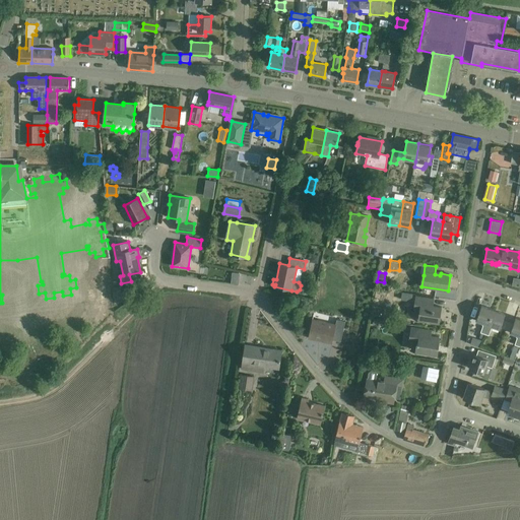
[(232,273),(231,285),(239,286),(240,274),(232,273)]
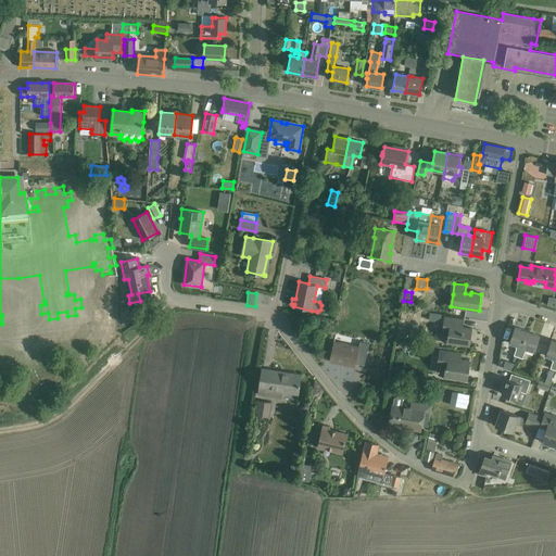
[(402,310),(401,320),(406,320),(406,316),(413,317),(414,312),(402,310)]
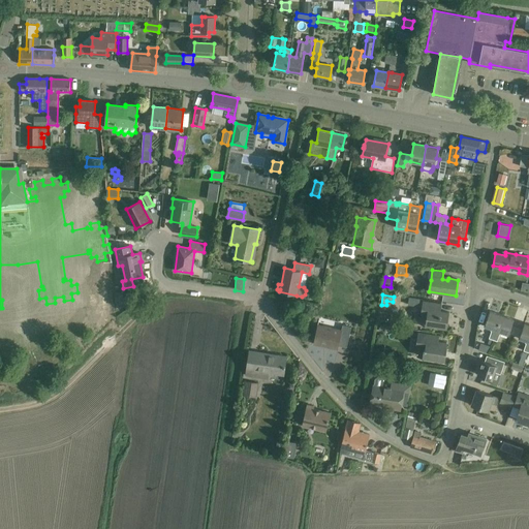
[(128,298),(116,301),(118,306),(129,304),(128,298)]
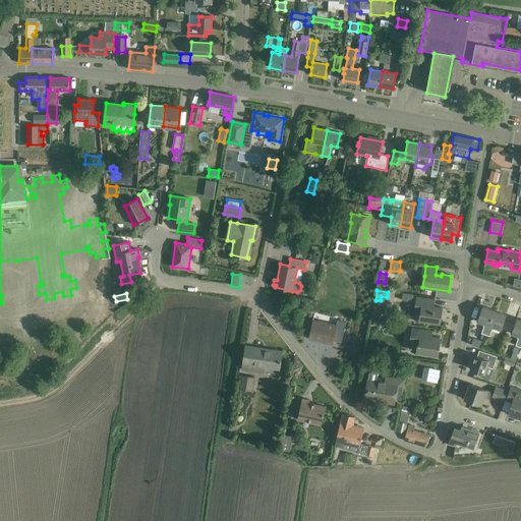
[(435,300),(424,298),(416,297),(414,310),(420,311),(419,321),(440,324),(442,307),(433,306),(435,300)]
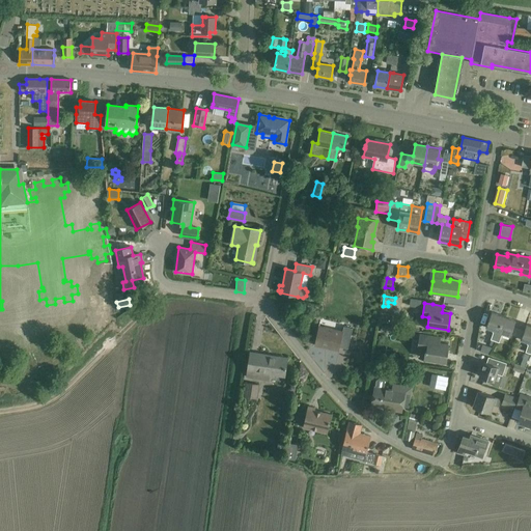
[(495,341),(504,316),(492,312),(486,328),(493,330),(493,332),(493,333),(491,339),(492,340),(490,345),(493,346),(495,341)]
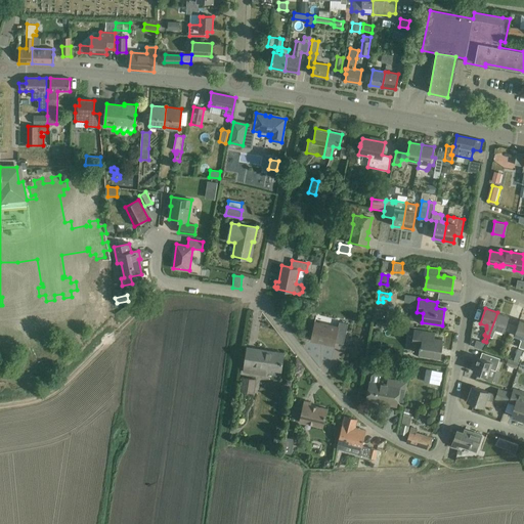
[(488,337),(492,338),(494,331),(496,332),(497,329),(504,331),(509,316),(497,312),(488,337)]
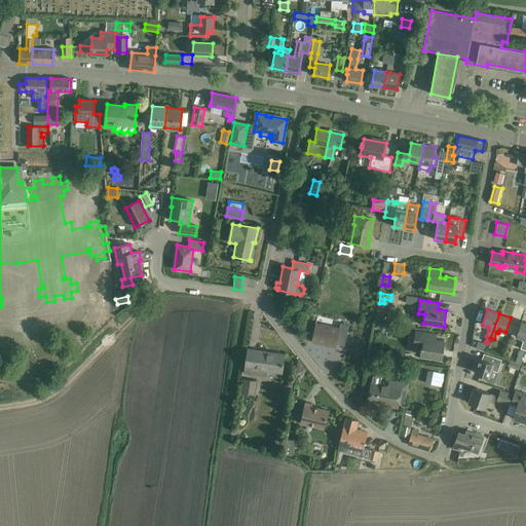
[(525,349),(525,345),(525,323),(522,322),(517,336),(523,338),(522,341),(523,342),(521,348),(525,349)]
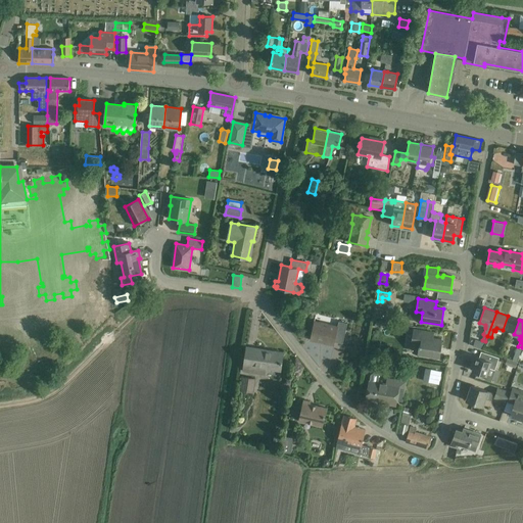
[(314,321),(310,340),(334,345),(334,342),(342,343),(347,324),(338,322),(337,327),(314,321)]
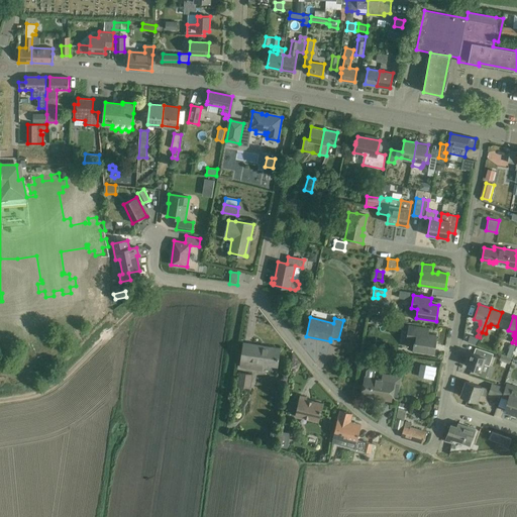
[(428,329),(418,327),(409,326),(407,339),(414,340),(413,348),(434,352),(436,335),(427,333),(428,329)]
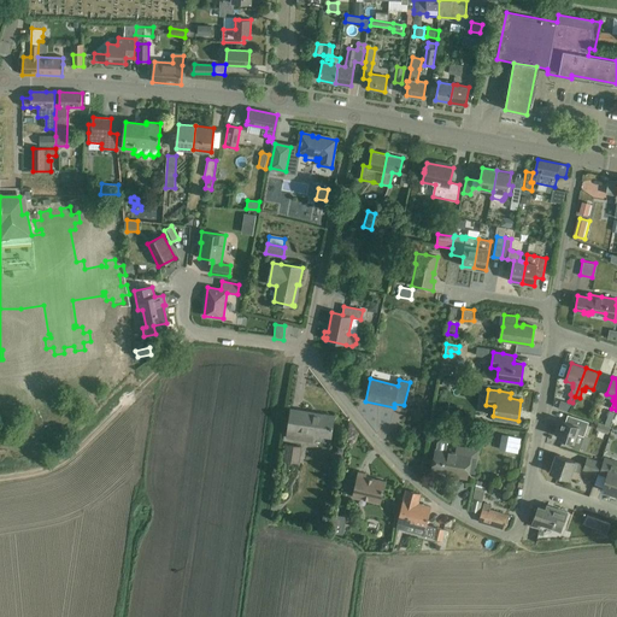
[(312,442),(315,434),(330,436),(334,417),(291,410),(288,430),(287,439),(312,442)]
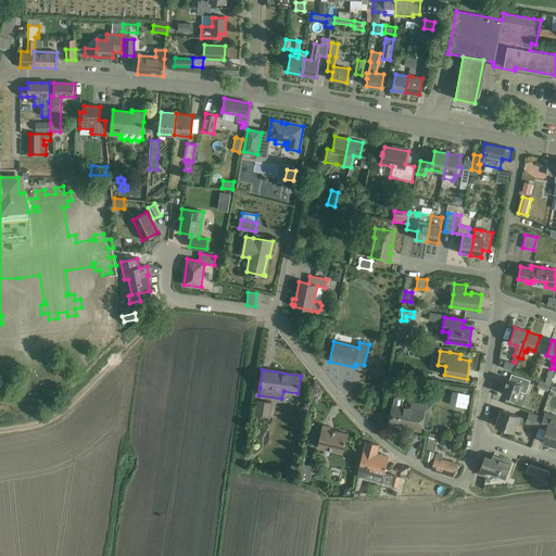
[(530,380),(521,377),(512,374),(509,380),(507,379),(502,393),(513,397),(517,399),(520,391),(526,393),(530,380)]
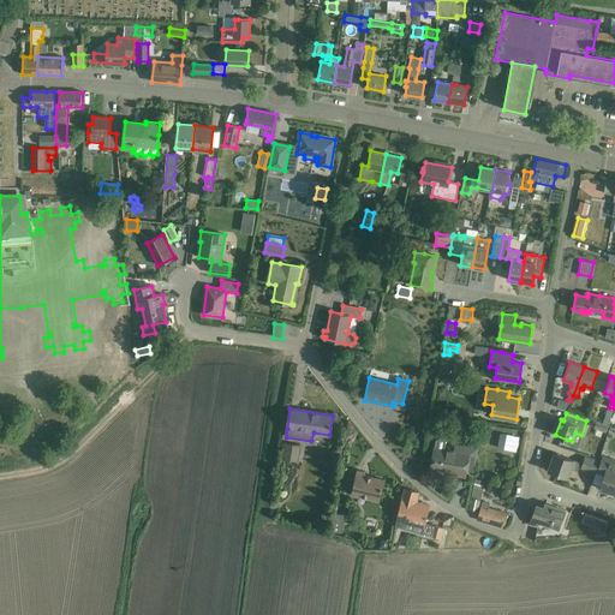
[(608,425),(607,425),(603,423),(597,421),(595,428),(605,431),(608,425)]
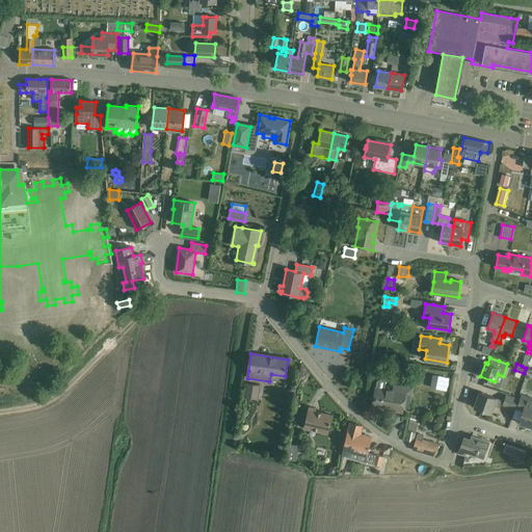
[(439,376),(435,389),(446,391),(449,378),(439,376)]
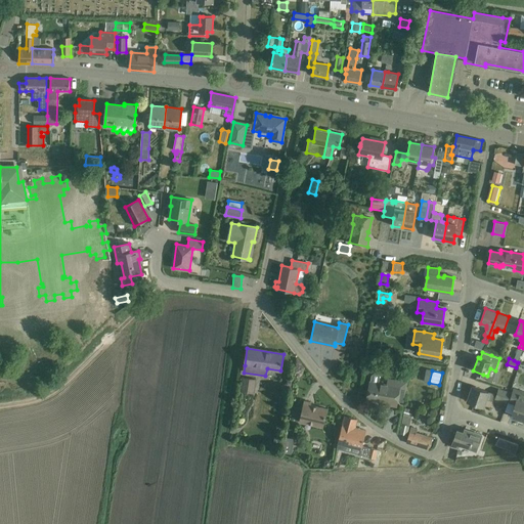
[(399,387),(379,384),(380,378),(378,375),(375,375),(372,376),(370,382),(369,382),(366,399),(381,402),(381,400),(389,401),(388,405),(396,406),(399,387)]
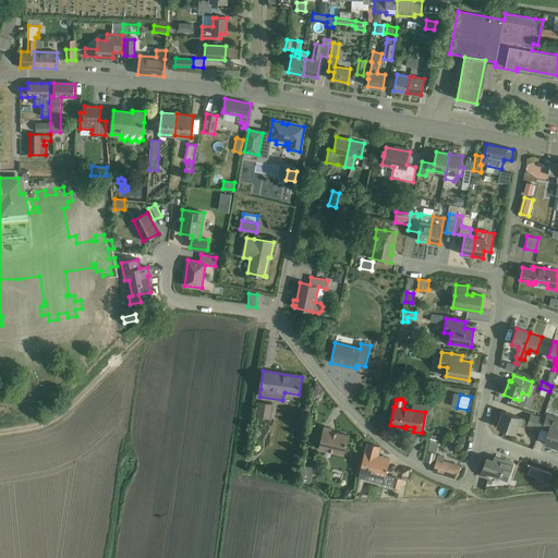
[(257,402),(255,416),(270,419),(273,404),(257,402)]
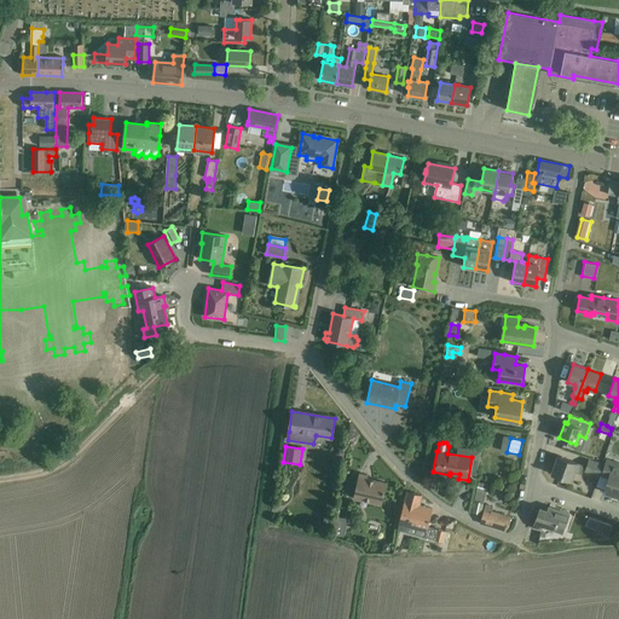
[(582,474),(584,466),(557,457),(551,474),(571,480),(574,472),(582,474)]
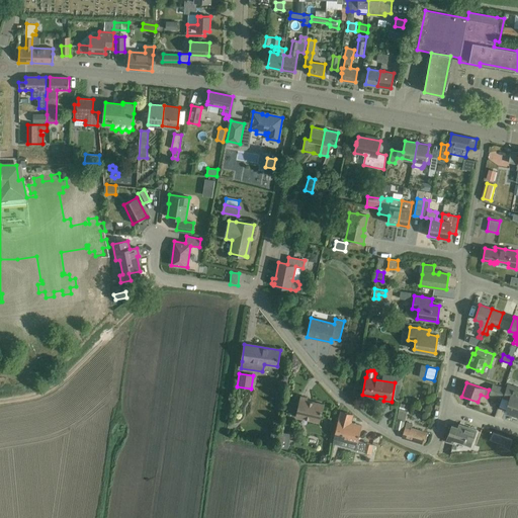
[(490,394),(501,398),(505,389),(494,384),(490,394)]
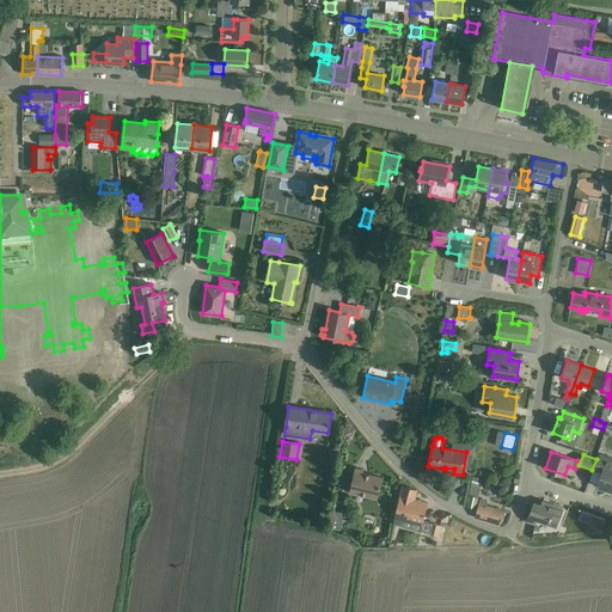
[(611,491),(611,458),(600,454),(594,470),(601,472),(597,487),(611,491)]
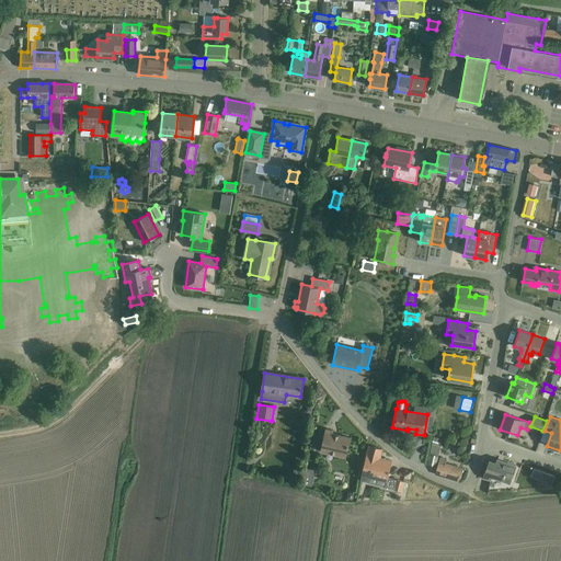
[(344,458),(347,448),(351,438),(332,433),(333,431),(325,430),(323,439),(320,451),(344,458)]
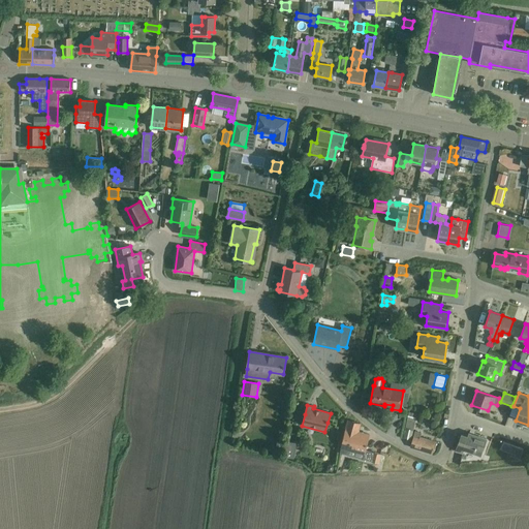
[(403,437),(403,438),(410,439),(411,440),(411,439),(415,417),(416,414),(409,412),(408,416),(404,438),(403,437)]
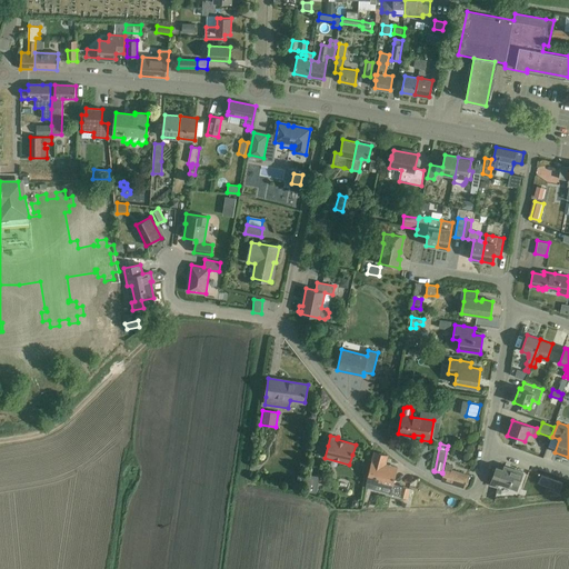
[(392,483),(395,478),(397,468),(385,465),(387,456),(375,452),(367,481),(391,488),(392,483)]
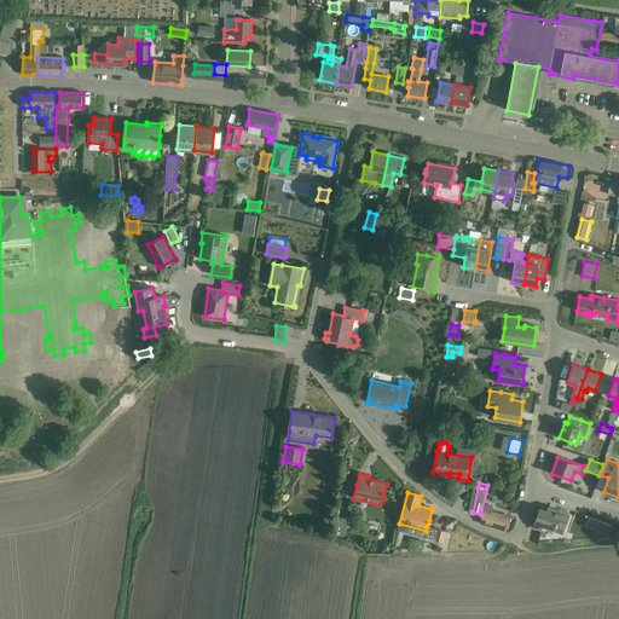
[(480,514),(480,518),(481,519),(480,524),(505,531),(510,518),(491,512),(492,507),(486,504),(482,515),(481,515),(480,514)]
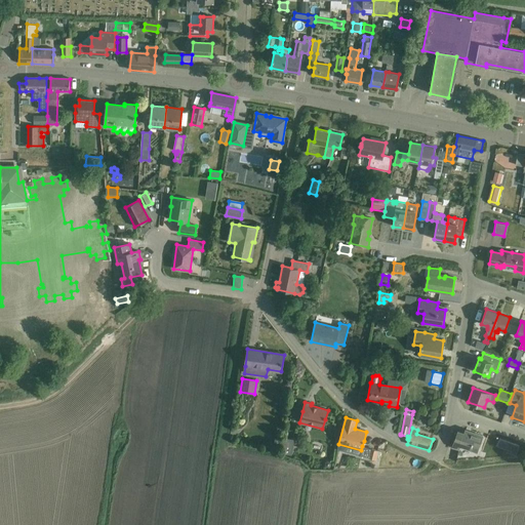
[(452,447),(458,449),(460,446),(470,450),(472,446),(478,448),(482,437),(466,431),(465,434),(457,432),(452,447)]
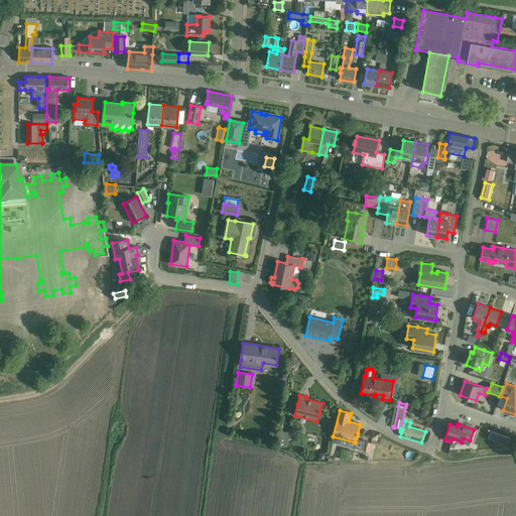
[(477,450),(478,449),(479,450),(481,449),(480,448),(482,446),(482,447),(484,446),(483,445),(488,441),(490,443),(491,442),(489,440),(491,438),(493,440),(495,439),(493,437),(494,436),(491,432),(474,447),(477,450)]
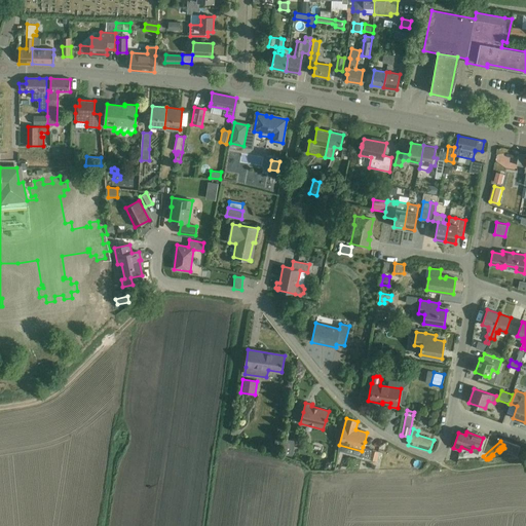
[(286,445),(284,453),(292,454),(294,446),(286,445)]
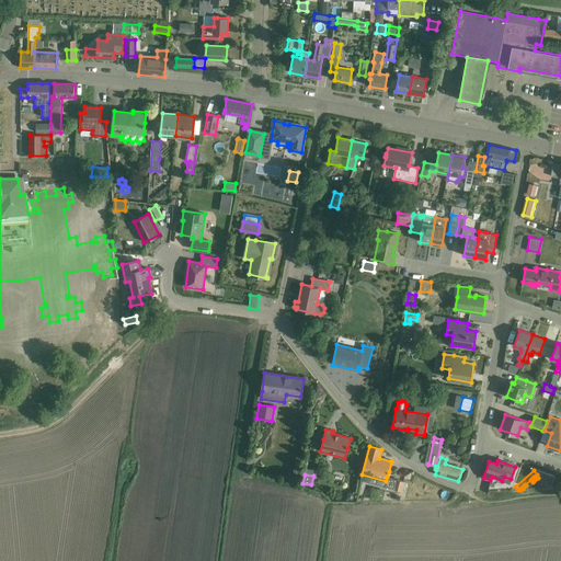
[(386,481),(385,487),(393,489),(397,490),(401,491),(404,482),(399,481),(396,480),(387,478),(386,481)]
